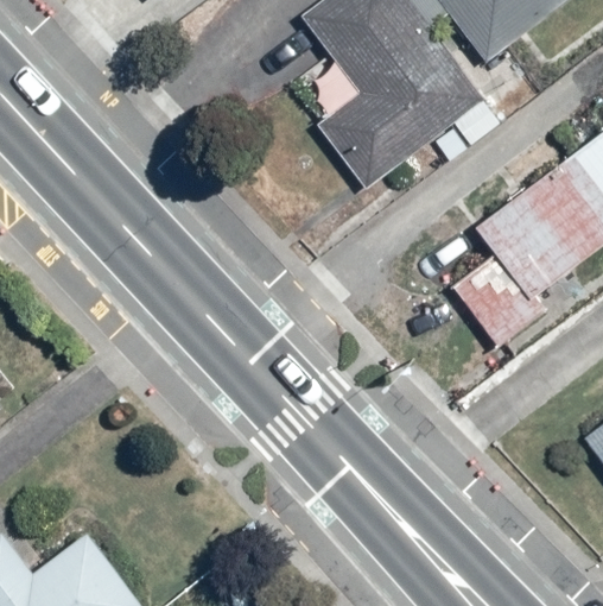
[(486,95),(410,0),(315,0),(302,11),(359,88),(315,124),(367,191),(486,95)]
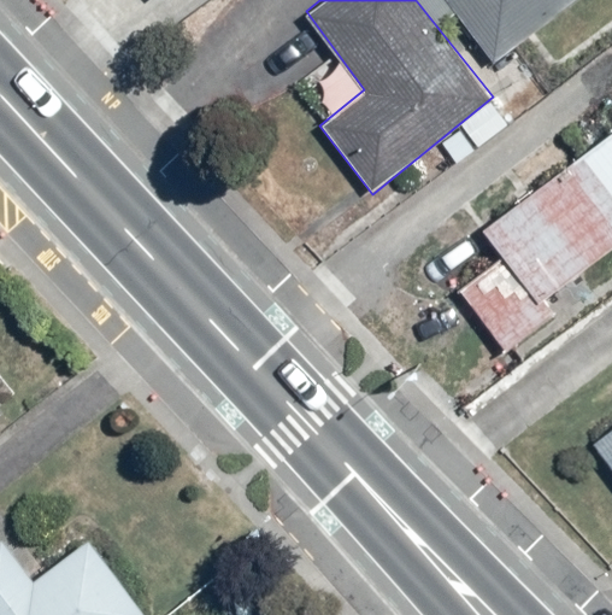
[(446,0),(492,63),(575,0),(446,0)]
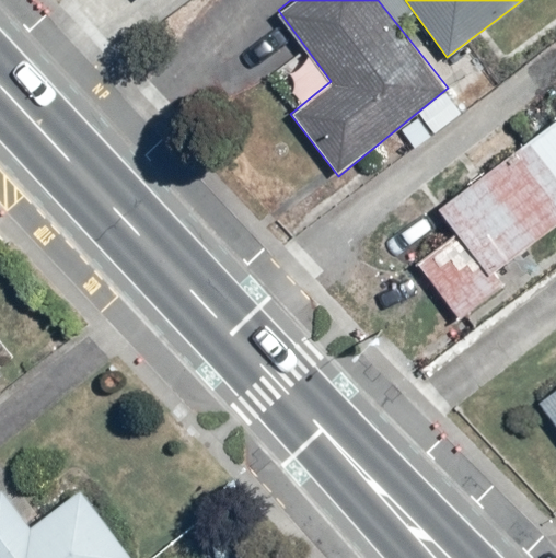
[(462,231),(417,264),(456,316),(504,285),(494,274),(555,225),(555,119),(444,206),(462,231)]
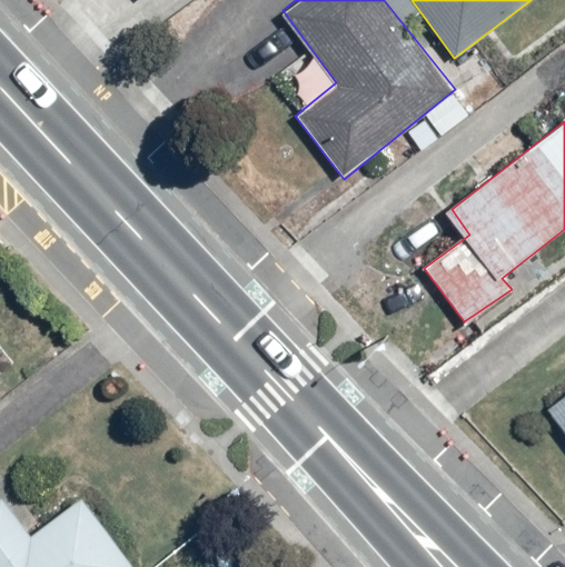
[(564,390),(547,404),(564,428),(564,390)]
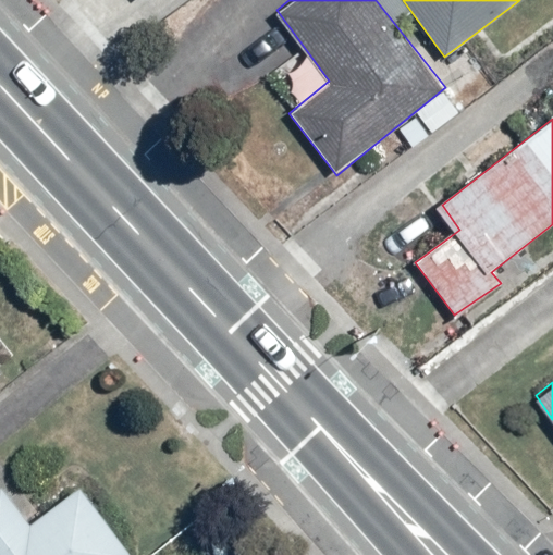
[(0,554),(136,554),(80,485),(31,527),(0,485),(0,554)]
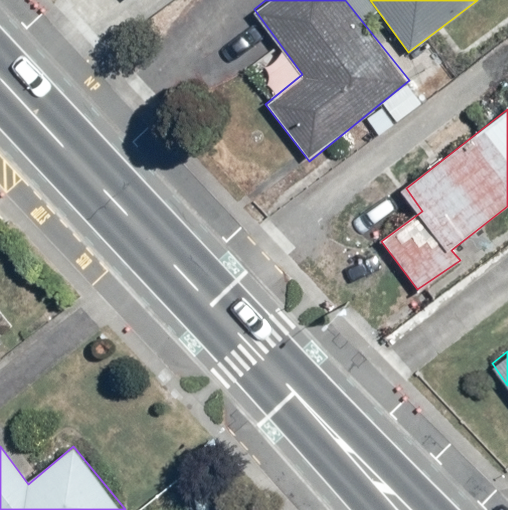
All buildings are outlined.
